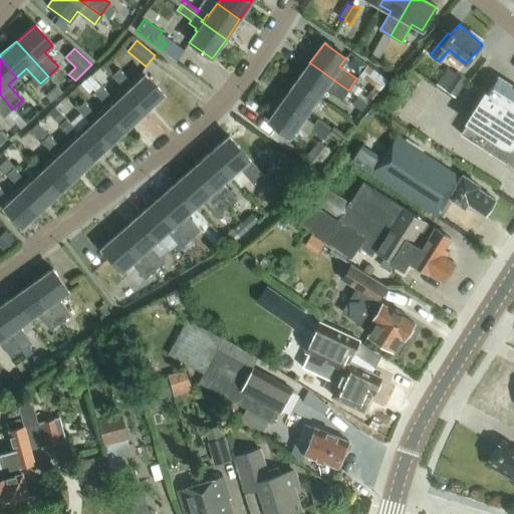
[(309,62),(295,82),(317,98),(325,86),(326,88),(342,99),(349,91),(348,90),(309,62)]
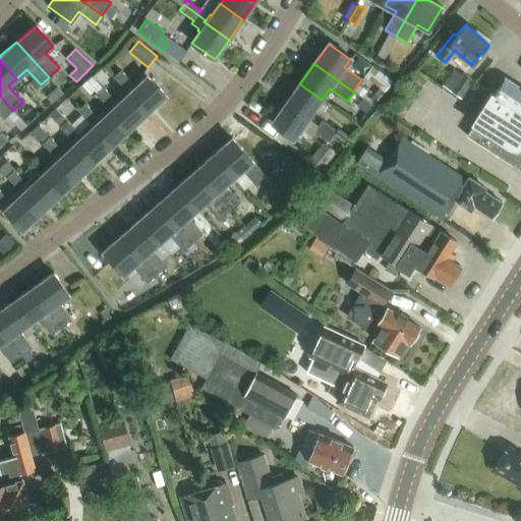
[(385,92),(393,80),(372,66),(364,77),(385,92)]
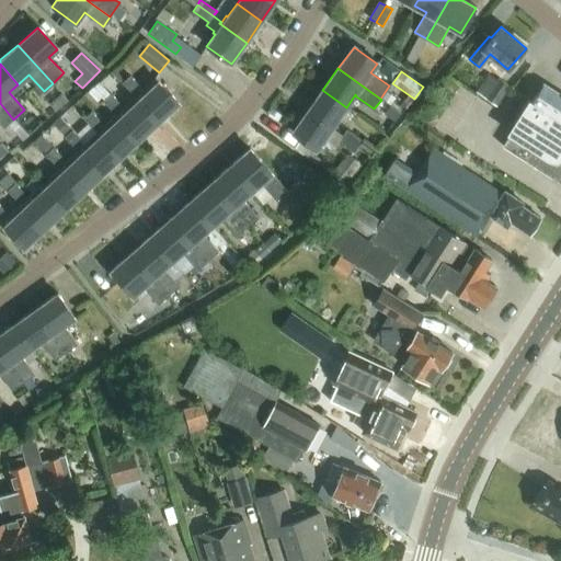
[(489,72),(477,91),(497,105),(510,87),(489,72)]
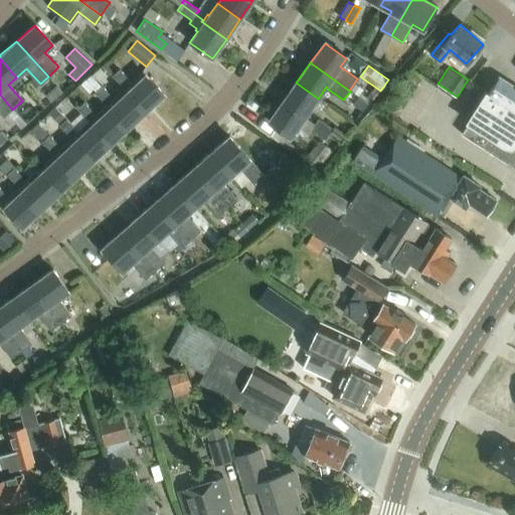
[(113,75),(125,88),(147,112),(164,95),(143,71),(132,81),(120,68),(113,75)]
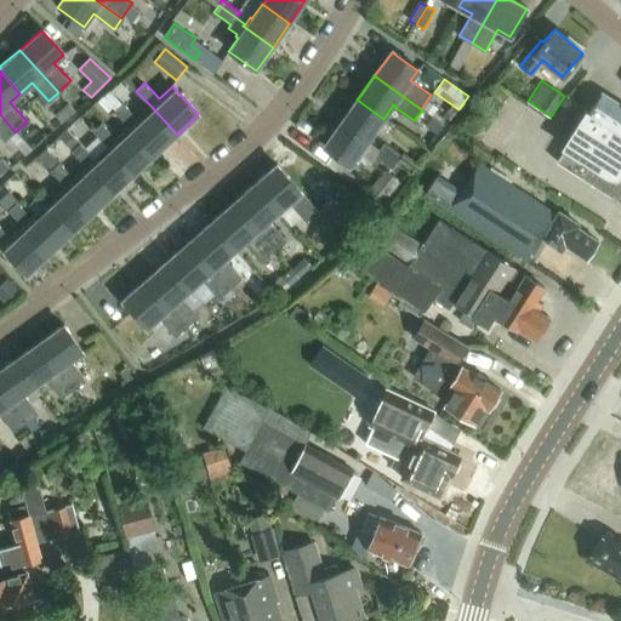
[(496,84),(489,96),(502,103),(508,92),(496,84)]
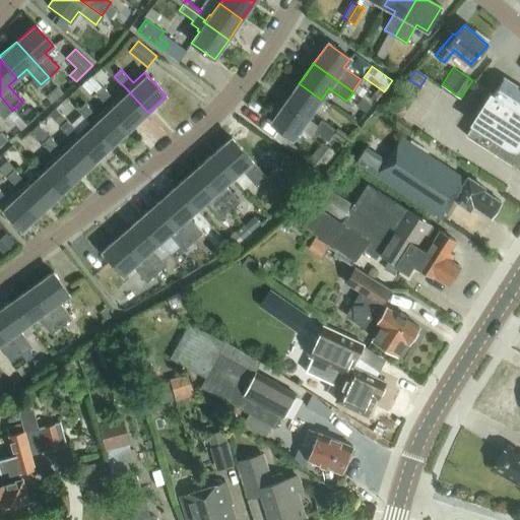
[(86,81),(96,92),(104,86),(92,75),(86,81)]
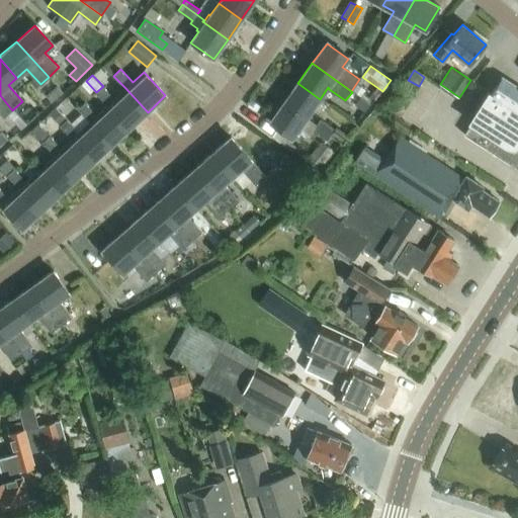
[(517,88),(502,78),(501,78),(494,89),(495,89),(465,136),(465,137),(475,143),(475,142),(498,156),(497,157),(517,170),(517,168),(517,88)]
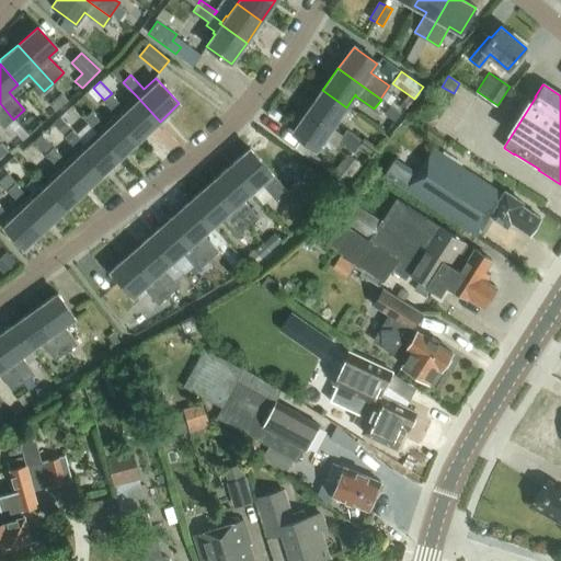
[(322,90),(307,112),(332,130),(333,129),(339,122),(336,119),(346,107),(322,90)]
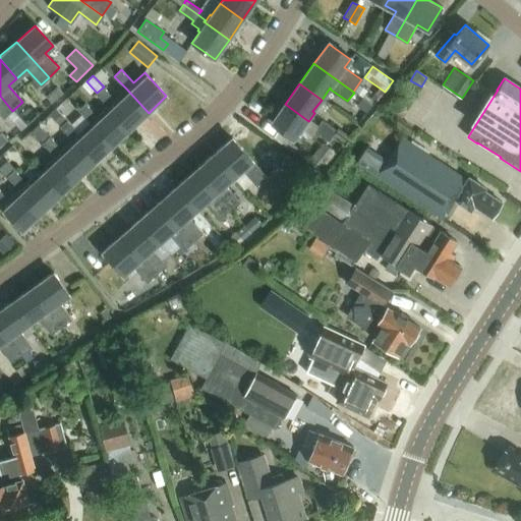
[(47,96),(52,103),(63,94),(57,87),(47,96)]
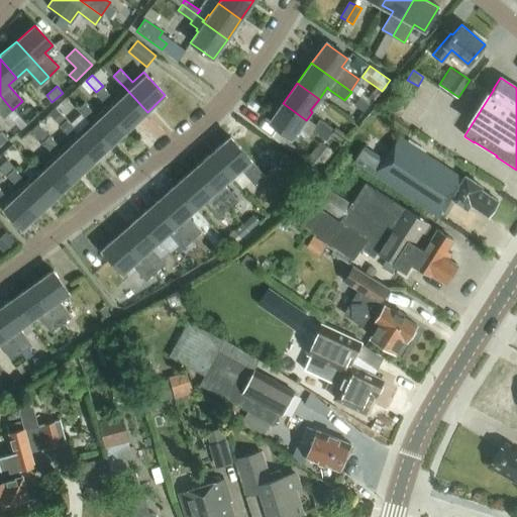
[(147,112),(125,88),(114,99),(103,87),(97,93),(107,105),(129,128),(147,112)]
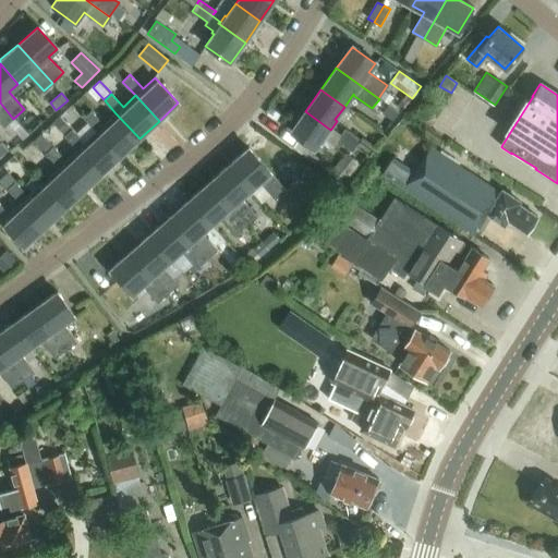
[(0,120),(4,126),(13,119),(0,102),(0,120)]
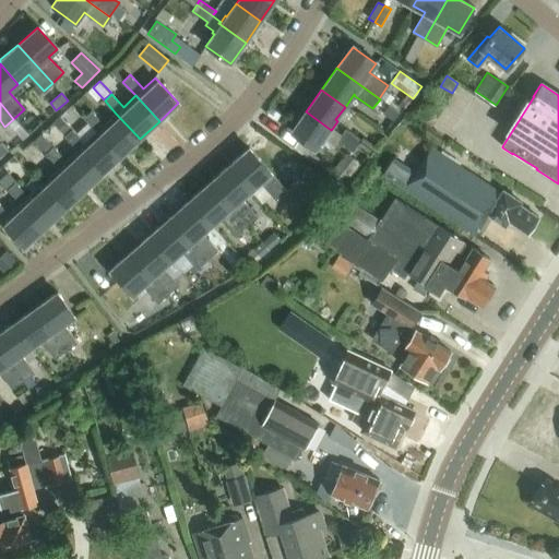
[(389,106),(383,115),(392,120),(397,113),(389,106)]
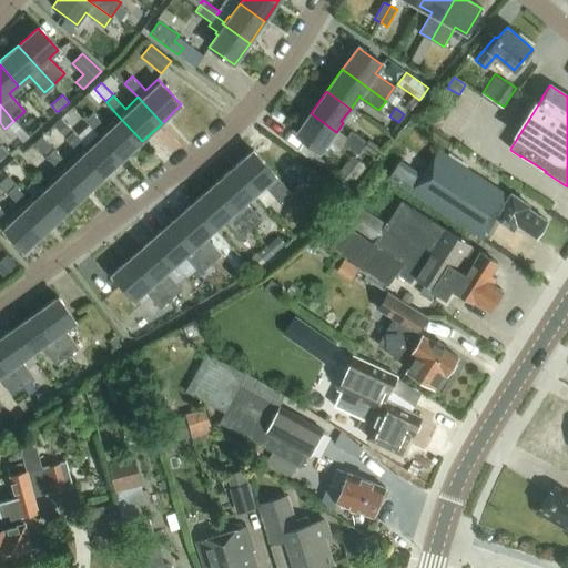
[(118,115),(107,127),(93,112),(85,120),(99,133),(122,159),(142,141),(118,115)]
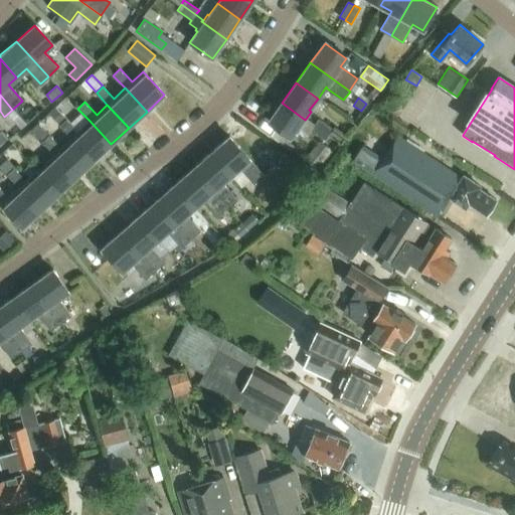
[(282,103),(268,123),(289,138),(298,126),(300,127),(309,134),(312,130),(326,140),(329,135),(314,125),(306,119),(305,120),(282,103)]
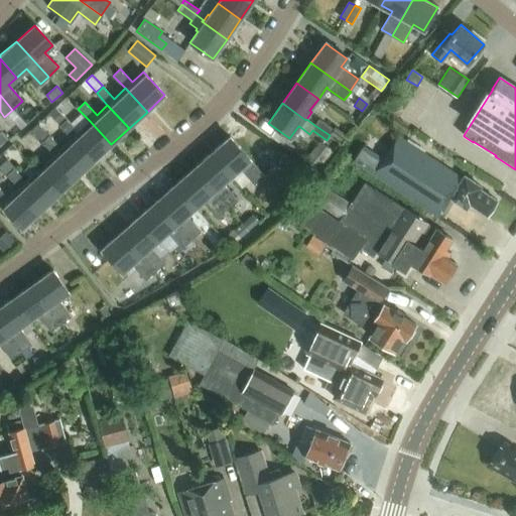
[(111,144),(90,121),(79,131),(56,107),(49,114),(72,138),(94,161),(111,144)]
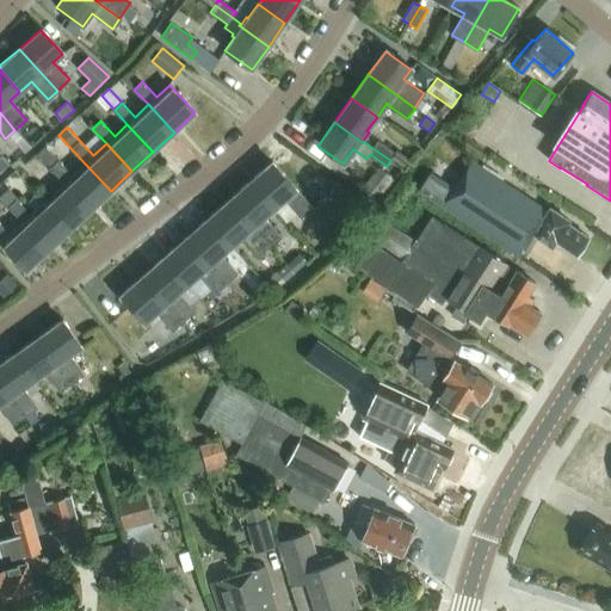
[(378,141),(372,148),(390,160),(392,159),(403,167),(409,159),(397,150),(395,153),(378,141)]
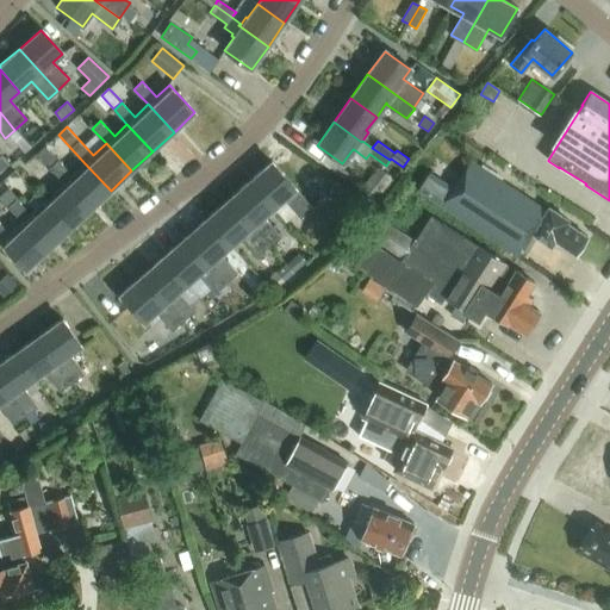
[(64,182),(89,210),(111,191),(85,163),(72,175),(45,147),(38,154),(64,182)]
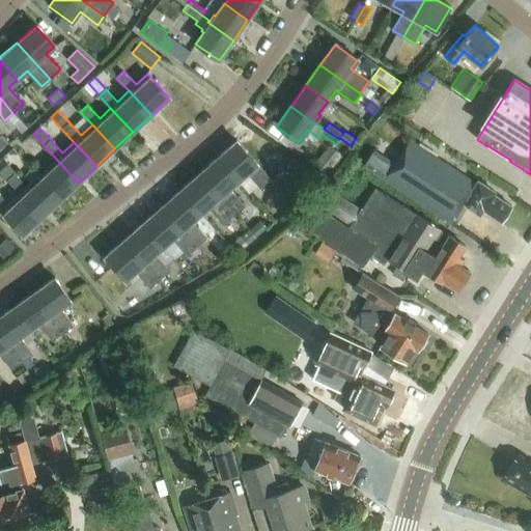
[(238,180),(247,173),(260,190),(271,180),(236,141),(217,158),(238,180)]
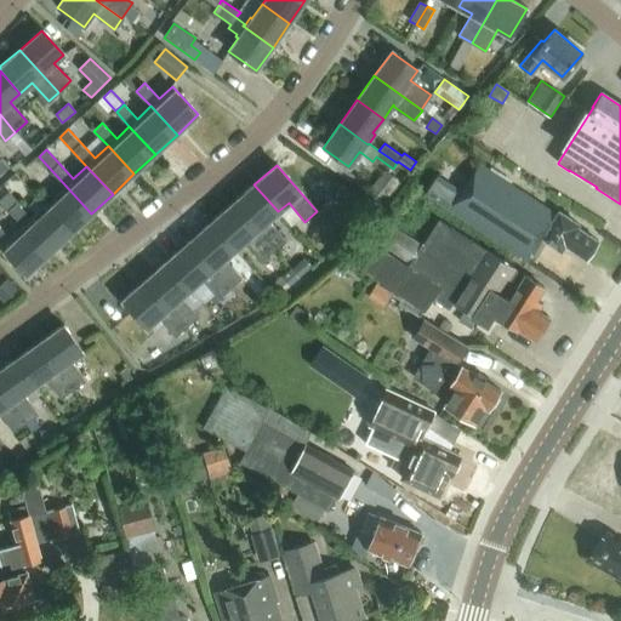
[(576,228),(579,224),(559,212),(557,216),(480,165),(450,210),(528,261),(542,239),(560,251),(564,246),(586,261),(598,243),(576,228)]
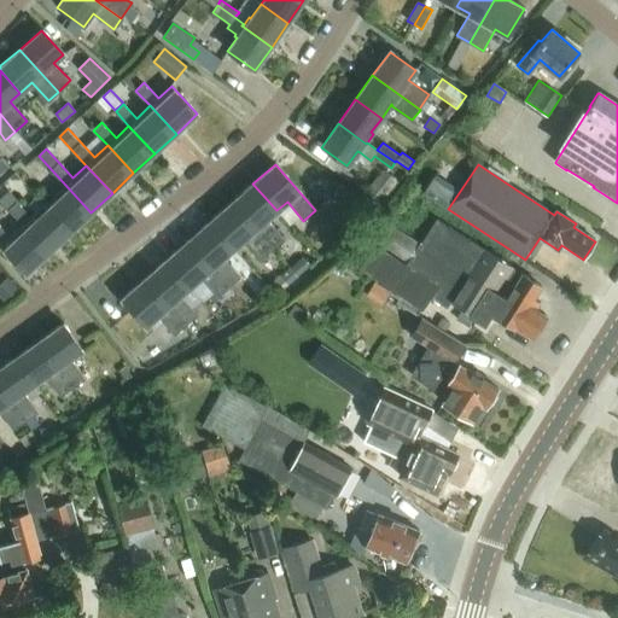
[(383,170),(365,192),(380,205),(398,184),(383,170)]
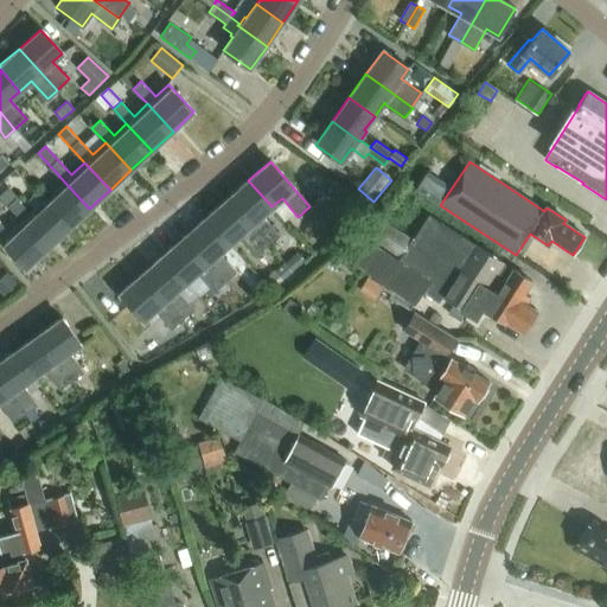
[(248,180),(227,199),(267,244),(278,235),(261,216),(272,206),(248,180)]
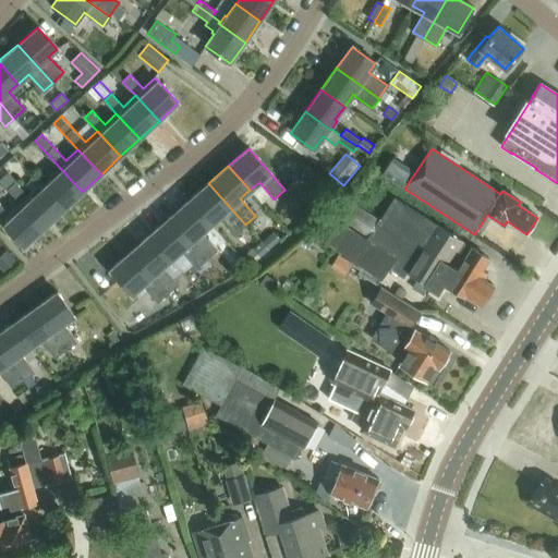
[(82,192),(59,167),(47,178),(50,181),(44,187),(40,184),(39,185),(63,210),(82,192)]
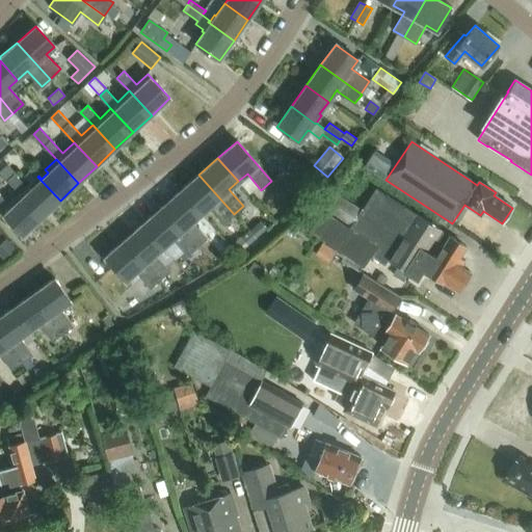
[(8,181),(20,193),(19,193),(42,217),(60,201),(37,177),(27,186),(16,174),(8,181)]
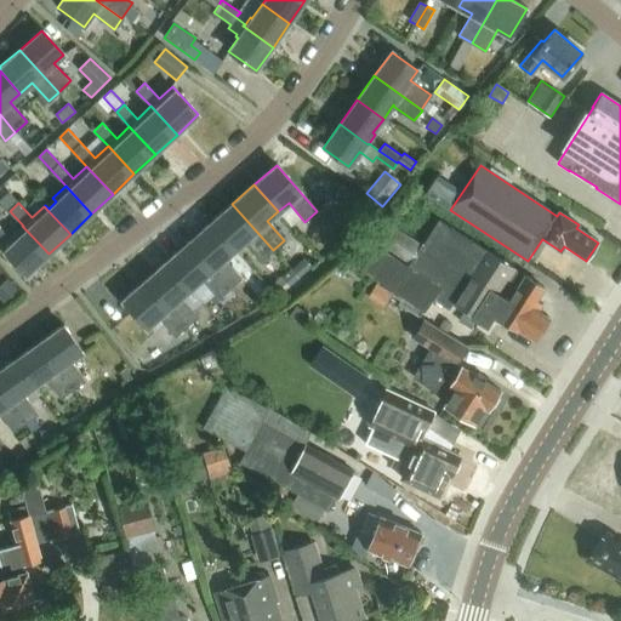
[(210,222),(234,250),(245,240),(262,260),(273,250),(232,204),(210,222)]
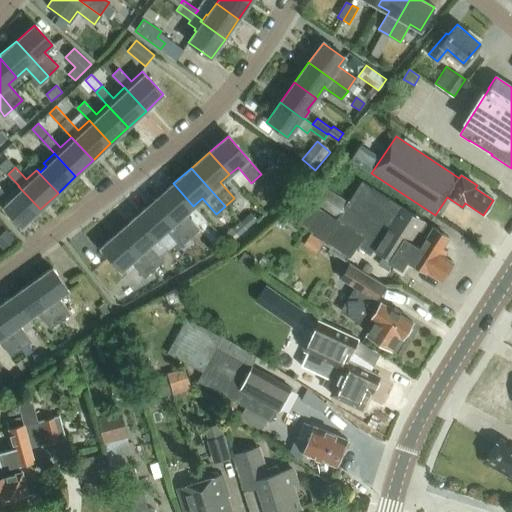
[(345,261),(349,256),(350,256),(357,245),(370,253),(373,249),(384,257),(395,263),(402,268),(407,259),(441,281),(453,263),(444,257),(447,252),(442,248),(449,238),(383,195),(362,182),(349,203),(321,185),(310,202),(299,195),(286,214),(333,245),(329,251),(345,261)]
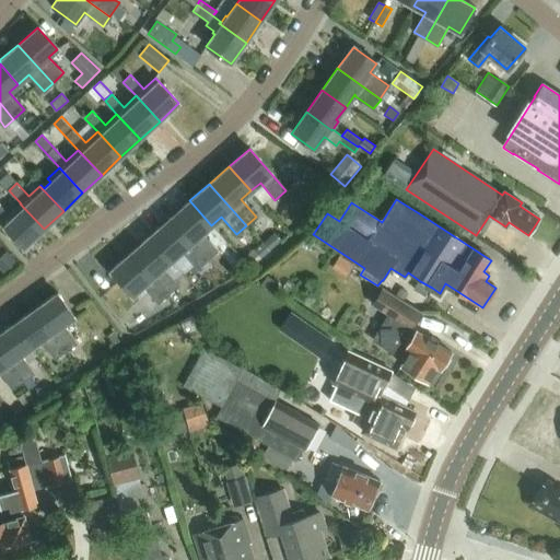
[(189,200),(170,218),(207,260),(217,252),(201,234),(211,225),(189,200)]
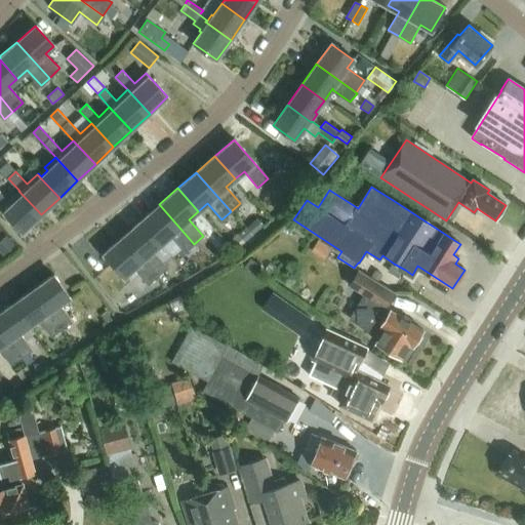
[(0,206),(4,210),(4,211),(23,231),(41,214),(18,191),(8,201),(0,191),(0,206)]
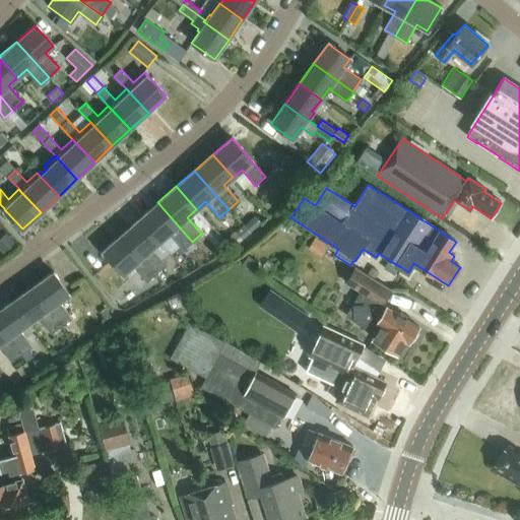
[(139,218),(159,242),(169,234),(183,250),(192,242),(157,202),(139,218)]
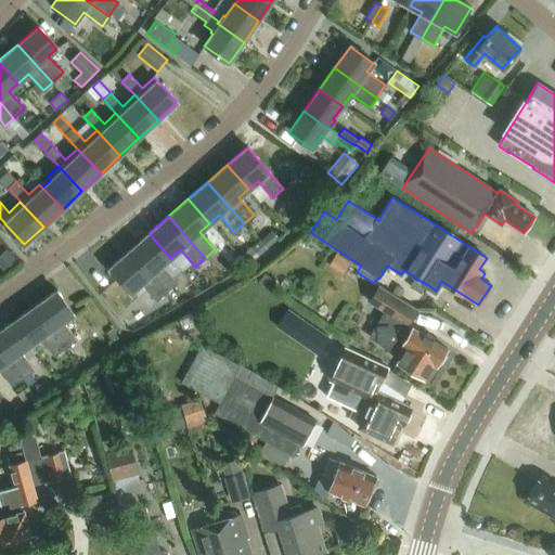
[(258,256),(279,239),(271,231),(252,248),(258,256)]
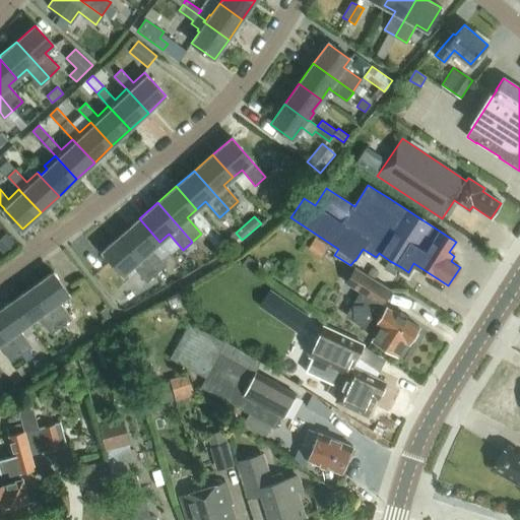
[(139,218),(121,235),(155,274),(166,264),(151,249),(159,242),(139,218)]
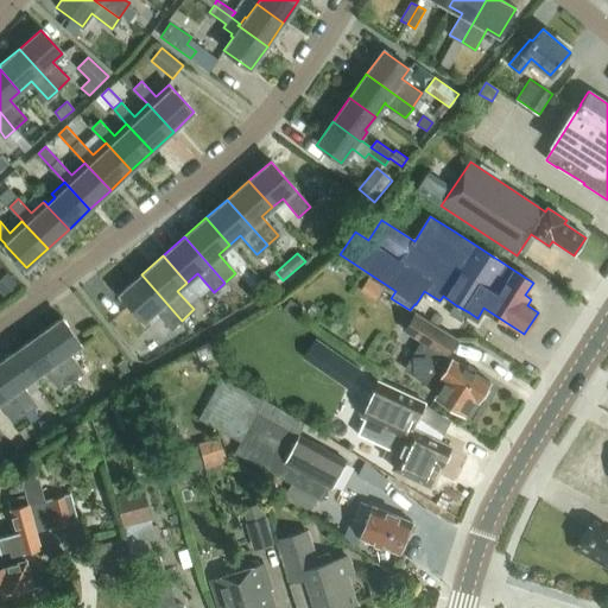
[(274,272),(263,282),(270,291),(282,282),(274,272)]
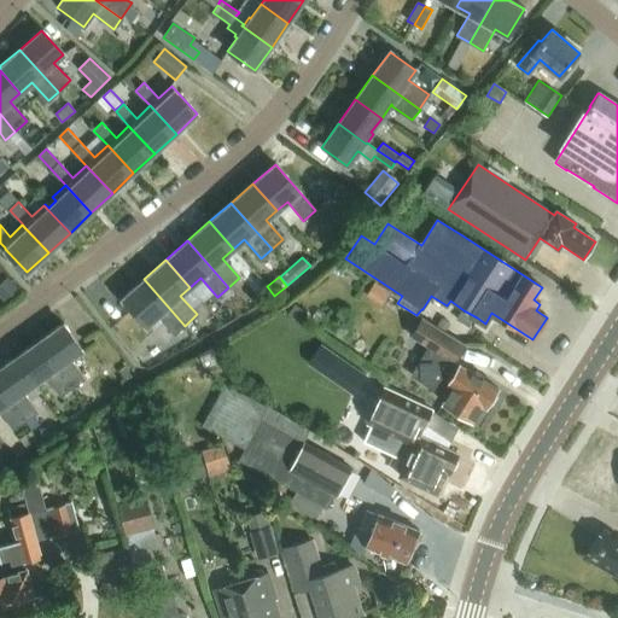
[(185,326),(144,279),(122,298),(146,326),(158,315),(175,334),(185,326)]
